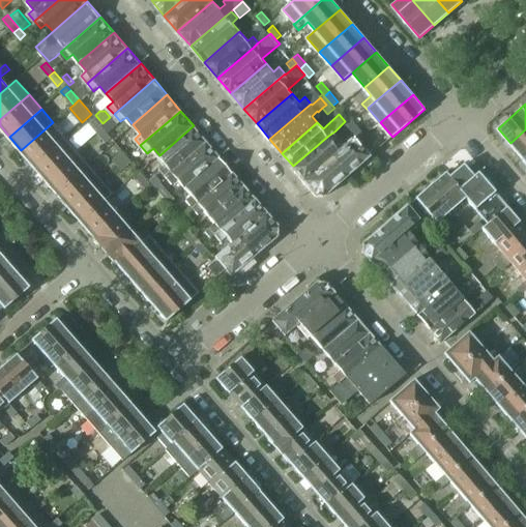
[(110,117),(103,123),(109,130),(118,123),(112,116),(110,117)]
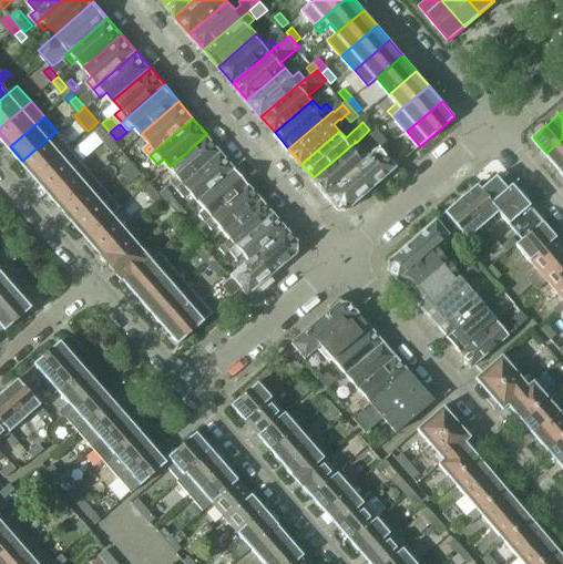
[(102,126),(96,131),(105,142),(111,136),(102,126)]
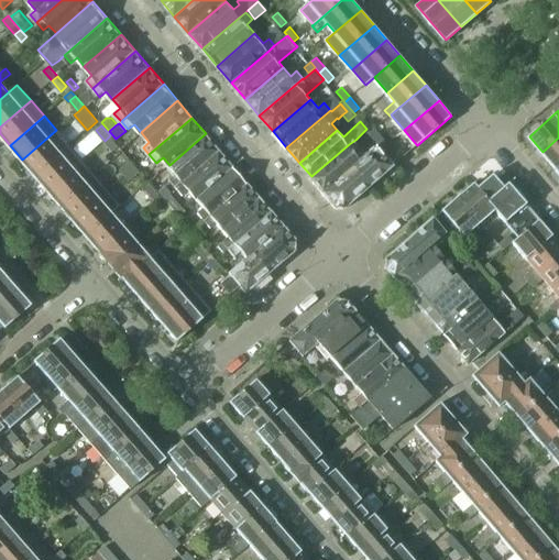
[(369,133),(377,144),(382,150),(390,143),(376,128),(369,133)]
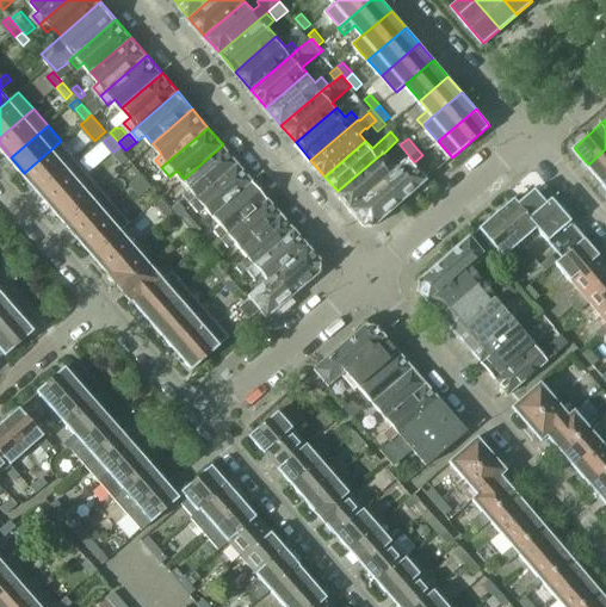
[(61,141),(24,173),(38,190),(75,158),(61,141)]
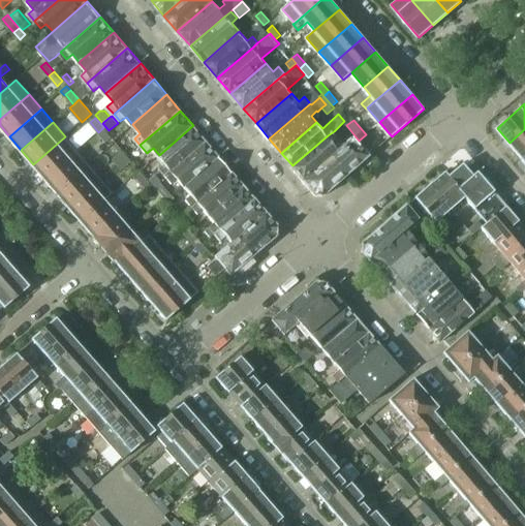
[(193,125),(159,155),(166,163),(161,167),(167,176),(207,141),(193,125)]
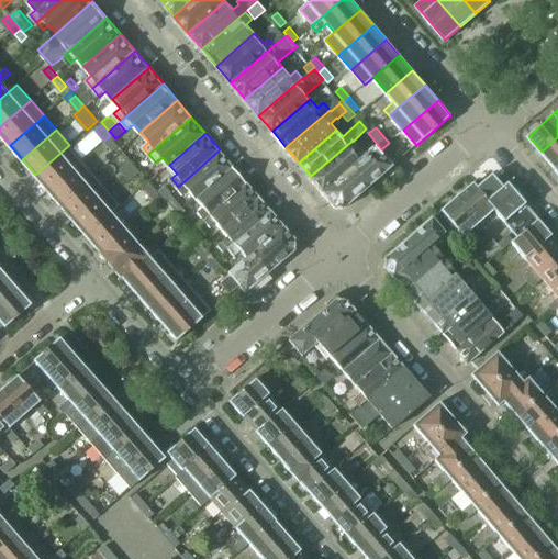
[(110,135),(104,141),(113,151),(119,145),(110,135)]
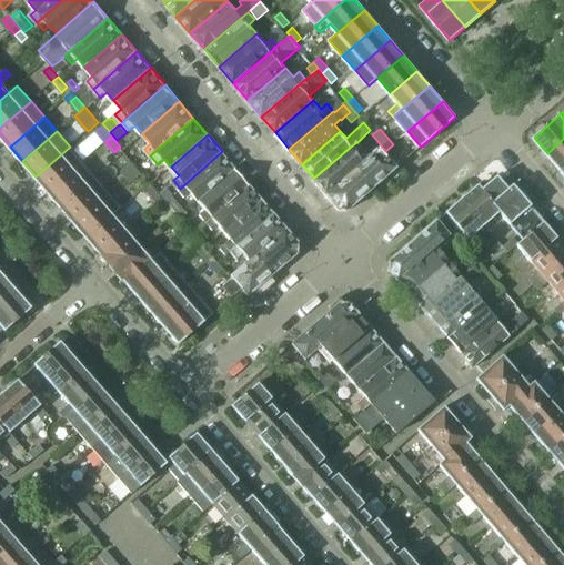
[(563,139),(547,153),(561,169),(563,167),(563,139)]
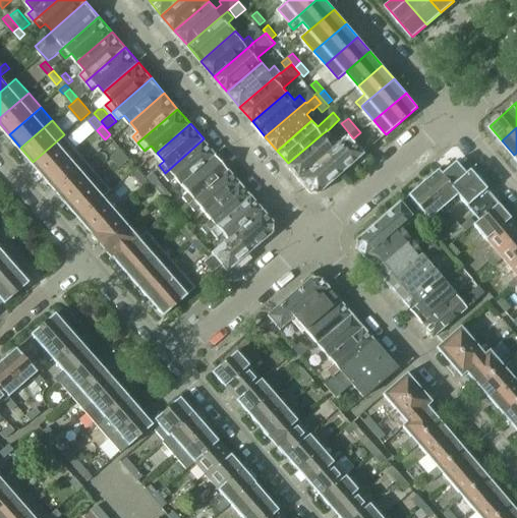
[(299,176),(328,152),(334,147),(329,140),(334,135),(329,129),(323,133),(288,163),(299,176)]
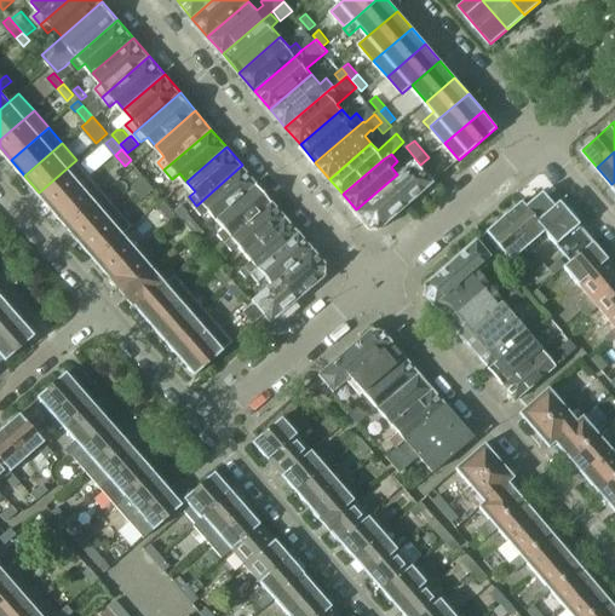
[(429,174),(437,167),(429,157),(420,165),(429,174)]
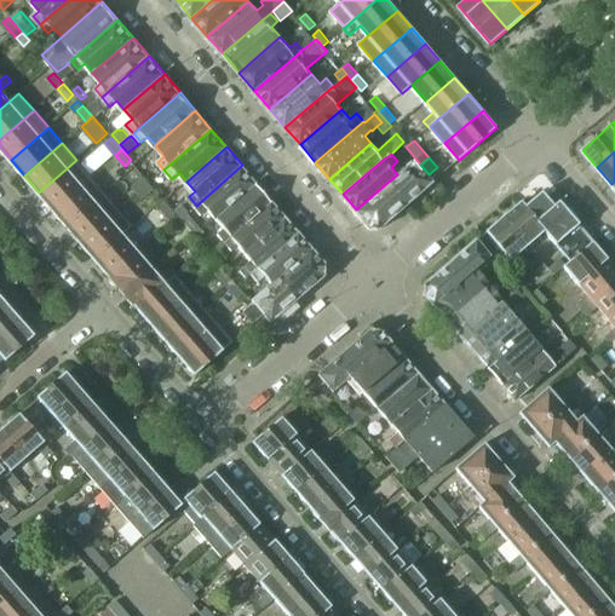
[(429,174),(420,165),(415,159),(397,174),(390,180),(409,202),(435,180),(429,174)]
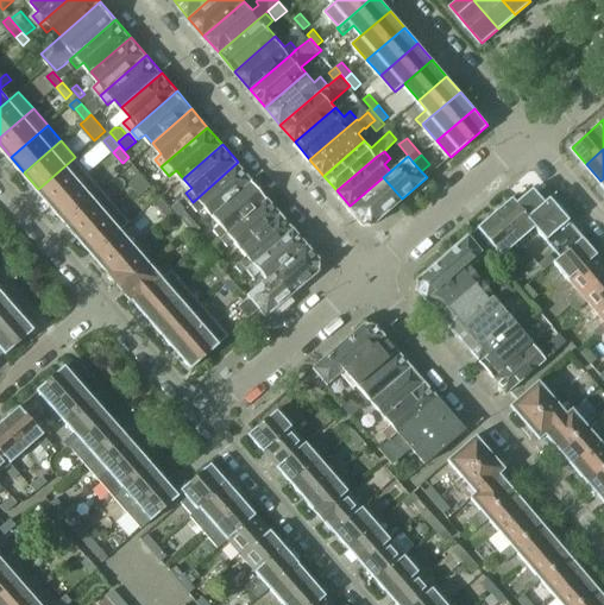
[(75,157),(38,189),(52,205),(89,172),(75,157)]
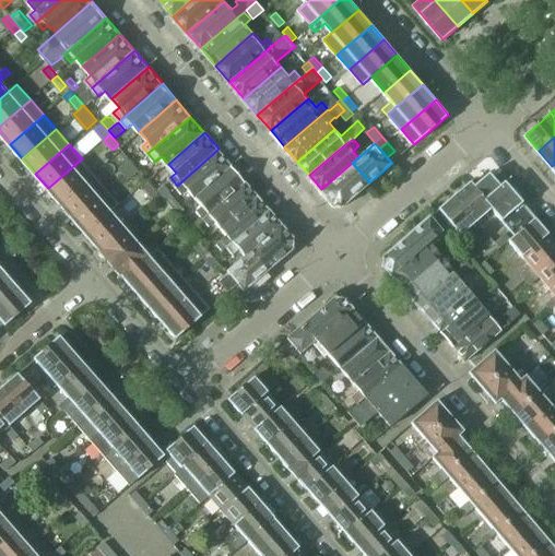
[(219,149),(177,186),(184,193),(189,188),(196,197),(232,165),(219,149)]
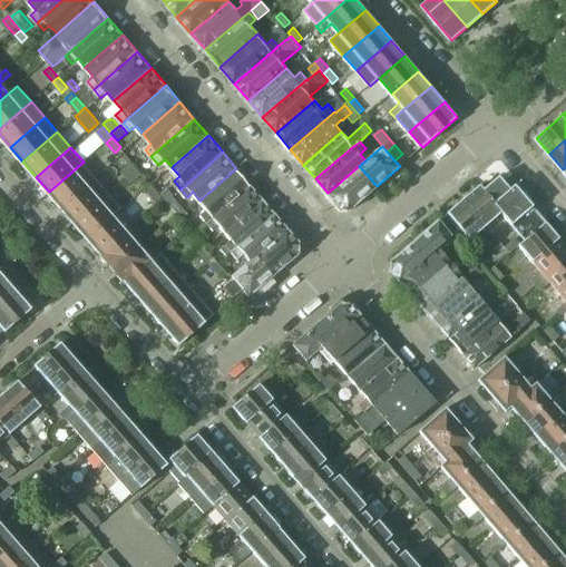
[(84,162),(49,192),(62,207),(97,176),(84,162)]
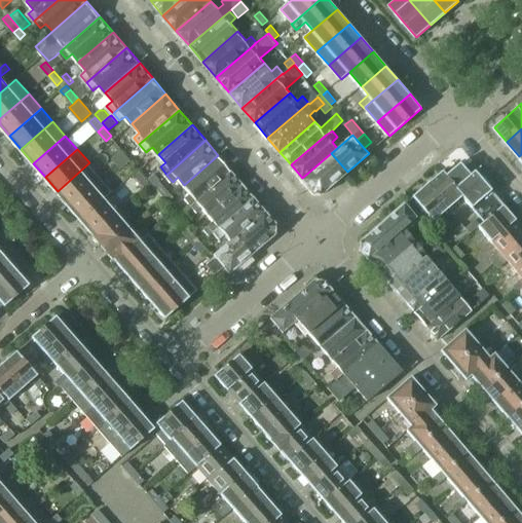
[(127,155),(122,150),(113,157),(117,163),(127,155)]
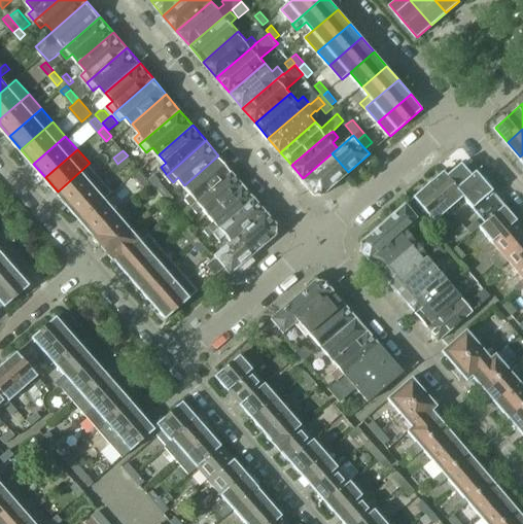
[(348,172),(332,153),(303,178),(315,193),(323,194),(348,172)]
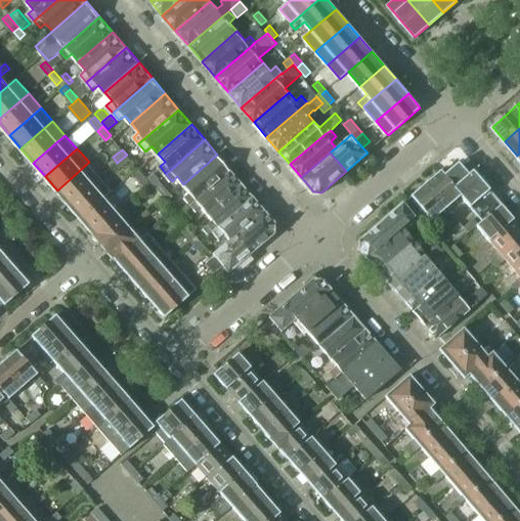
[(122,168),(131,160),(127,155),(117,163),(122,168)]
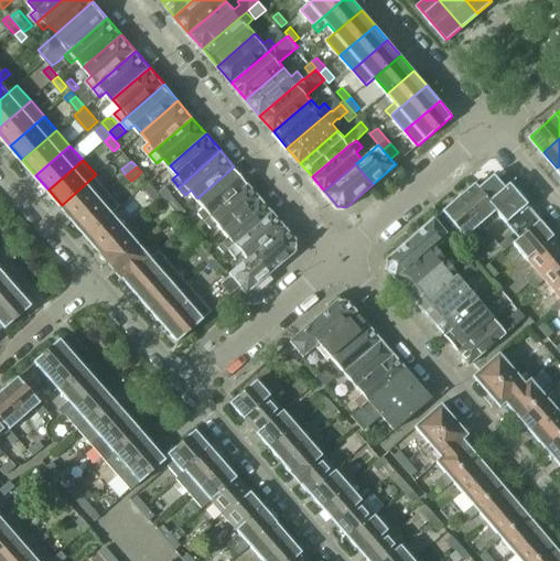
[(234,166),(197,198),(205,207),(200,213),(205,219),(248,182),(234,166)]
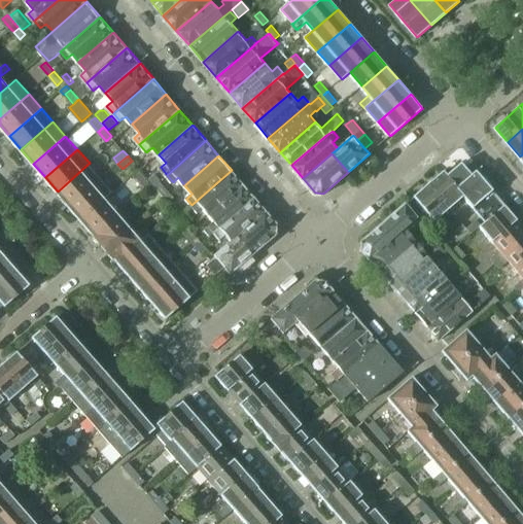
[(90,163),(58,191),(70,206),(102,177),(90,163)]
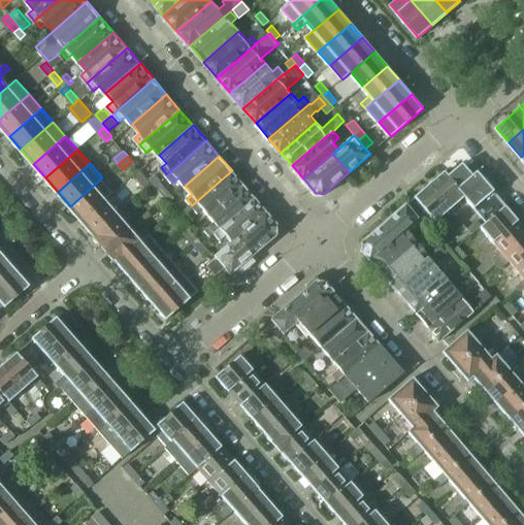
[(463,163),(449,175),(465,196),(488,222),(506,205),(494,191),(478,171),(473,174),(463,163)]
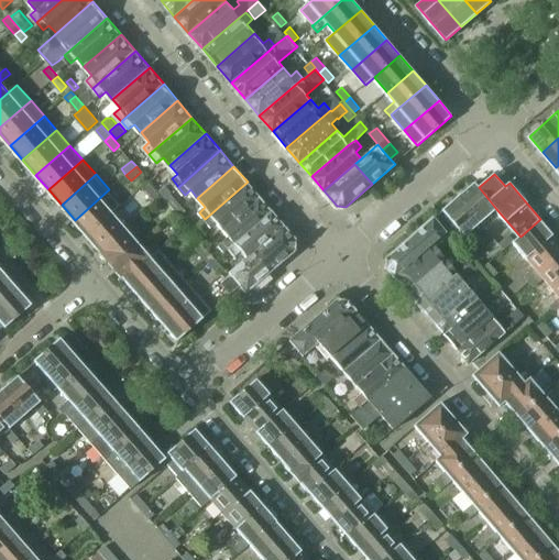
[(248,182),(205,219),(212,227),(218,222),(223,229),(260,197),(248,182)]
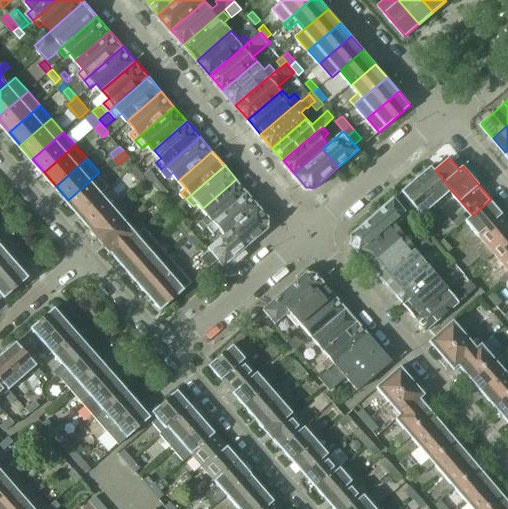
[(451,190),(435,170),(432,166),(418,178),(438,201),(451,190)]
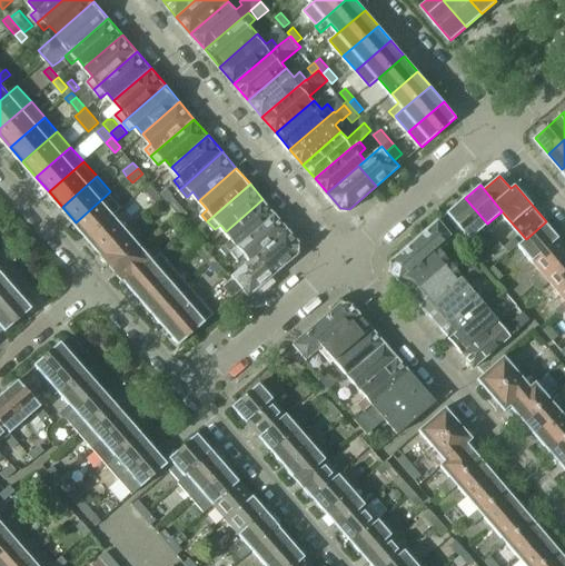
[(154,186),(148,190),(157,200),(162,196),(154,186)]
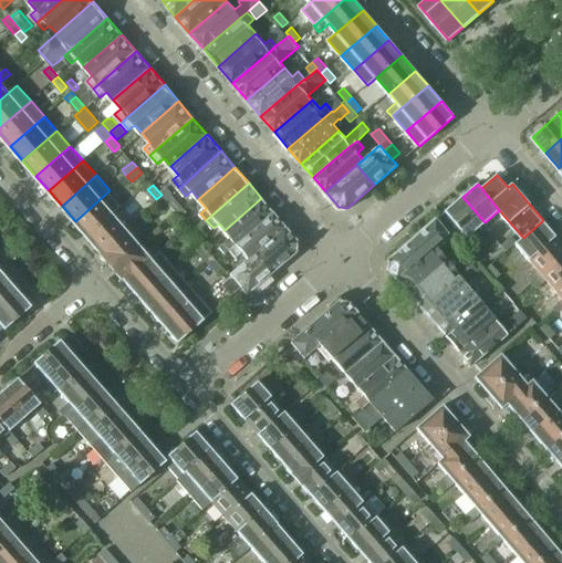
[(162,191),(165,195),(167,198),(175,191),(168,185),(162,191)]
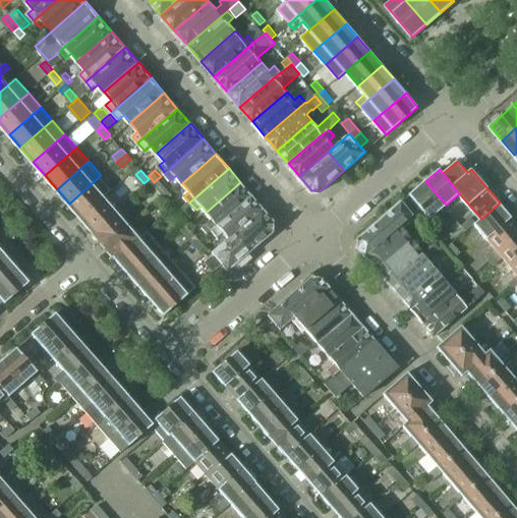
[(101,175),(69,204),(80,217),(104,196),(112,189),(101,175)]
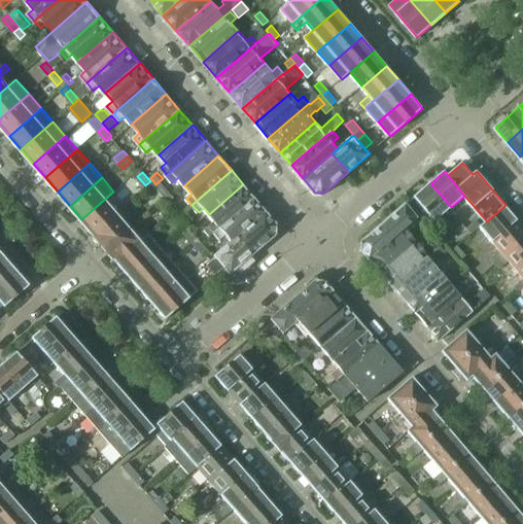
[(155,184),(169,199),(174,195),(162,180),(155,184)]
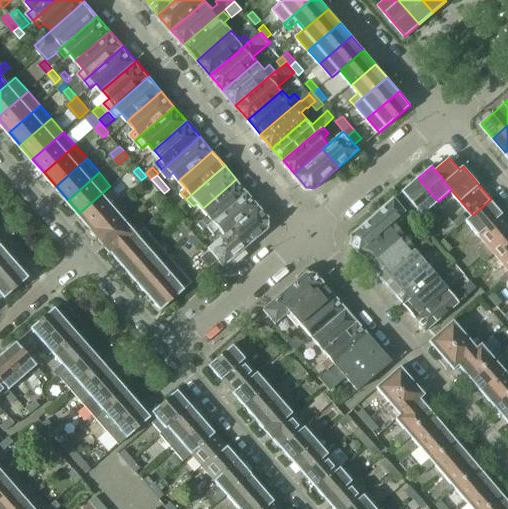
[(438,201),(418,178),(404,190),(423,213),(416,219),(422,226),(429,220),(432,223),(437,218),(429,209),(438,201)]
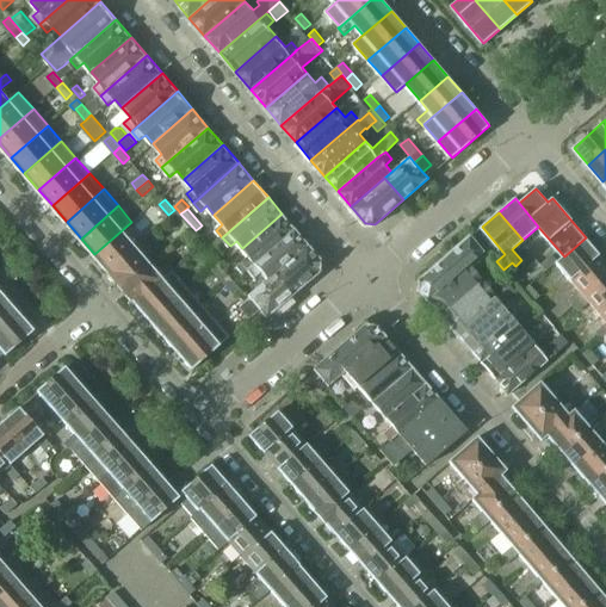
[(255,262),(295,228),(282,214),(242,248),(249,255),(239,265),(245,272),(249,268),(255,262)]
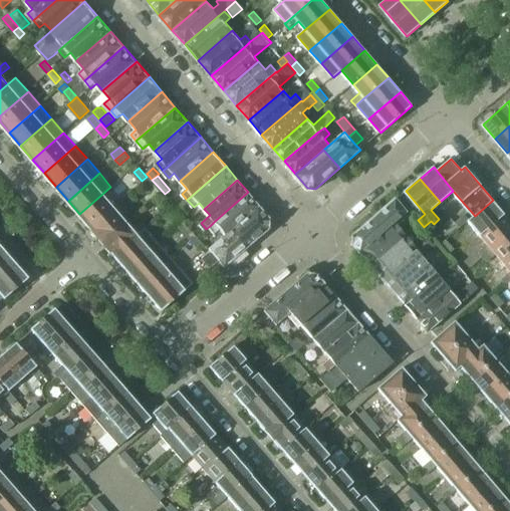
[(226,234),(232,229),(259,205),(248,192),(215,221),(210,226),(216,233),(221,228),(226,234)]
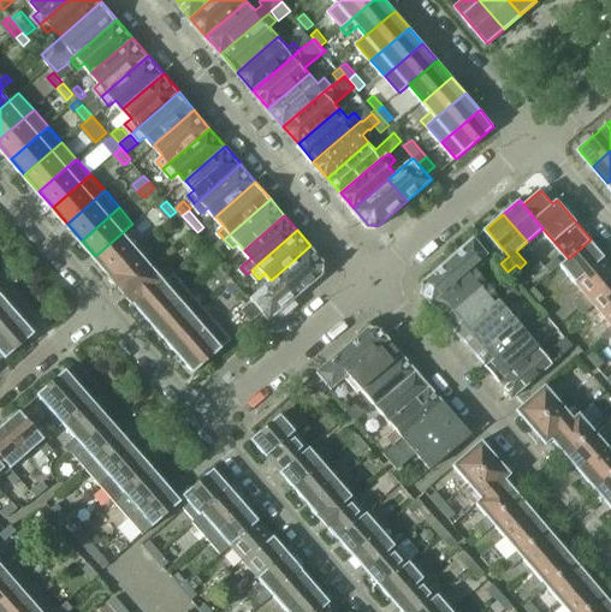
[(123,232),(95,256),(110,272),(137,248),(123,232)]
